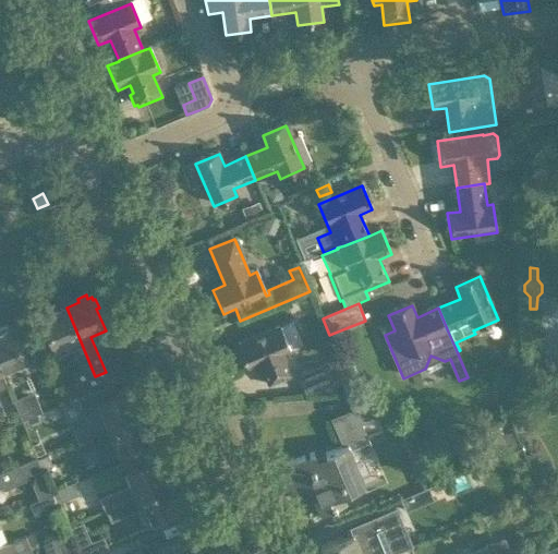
[(45,316),(41,317),(56,352),(58,358),(71,352),(80,375),(74,377),(77,385),(67,389),(72,405),(102,392),(101,389),(100,389),(95,376),(67,308),(53,312),(52,309),(44,313),(45,316)]
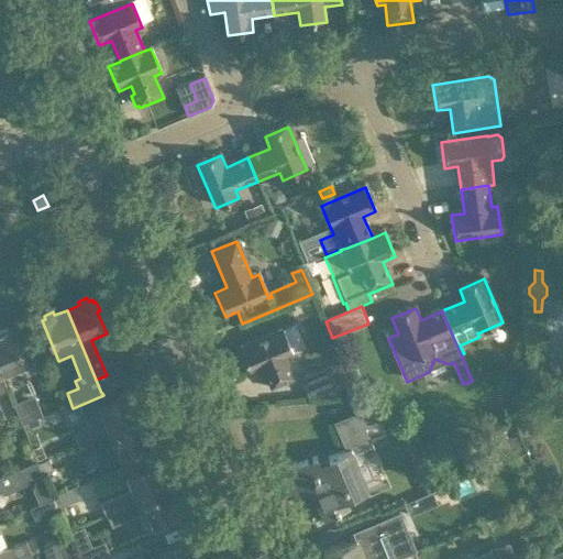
[(294,355),(284,331),(241,350),(251,374),(263,369),(273,391),(297,381),(287,359),(294,355)]
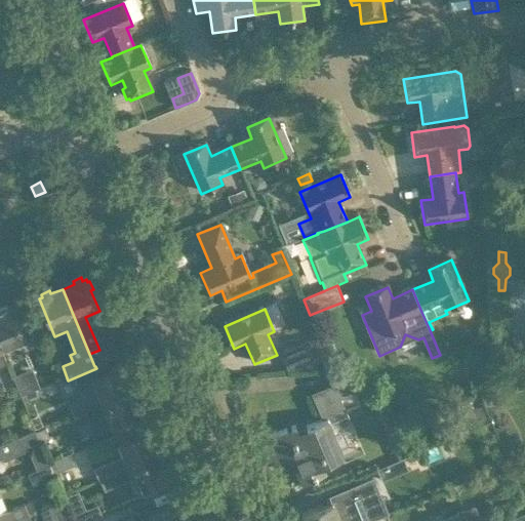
[(26,319),(16,323),(11,311),(7,312),(7,310),(0,312),(0,348),(1,352),(33,337),(26,319)]
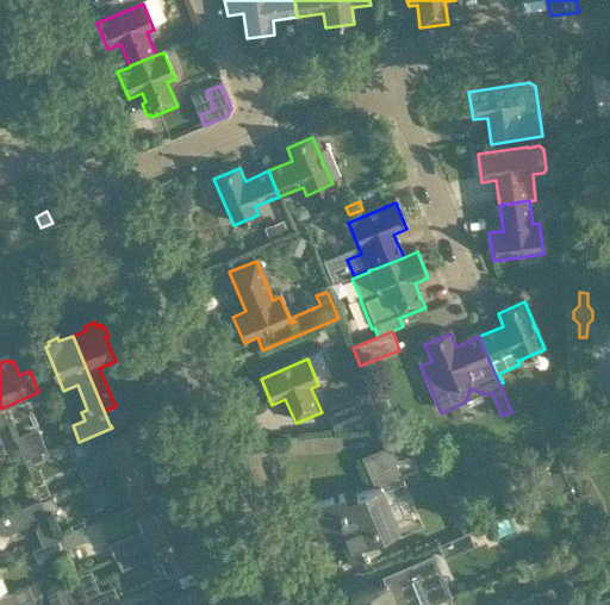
[(335,432),(348,431),(385,428),(369,394),(327,412),(335,432)]
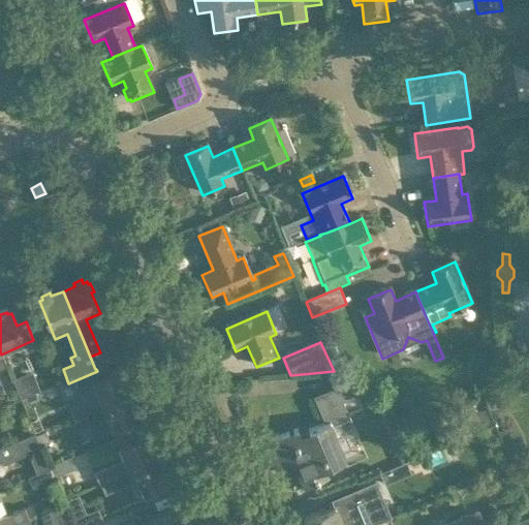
[(115,346),(100,352),(90,357),(95,369),(96,369),(120,359),(115,346)]
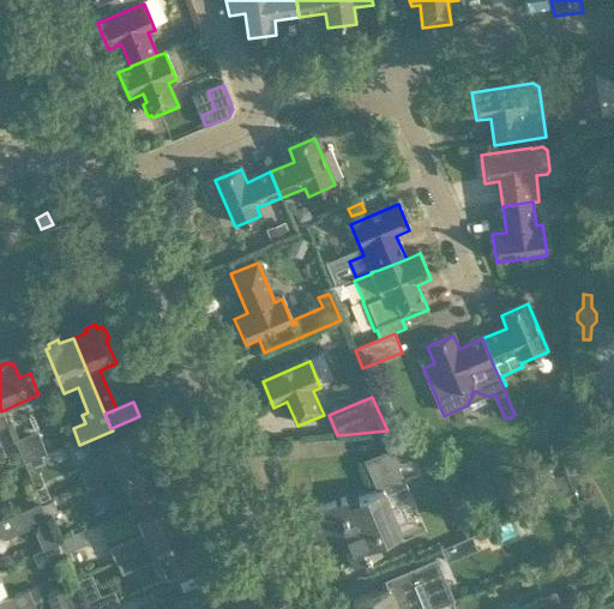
[(122,427),(98,438),(102,446),(126,436),(122,427)]
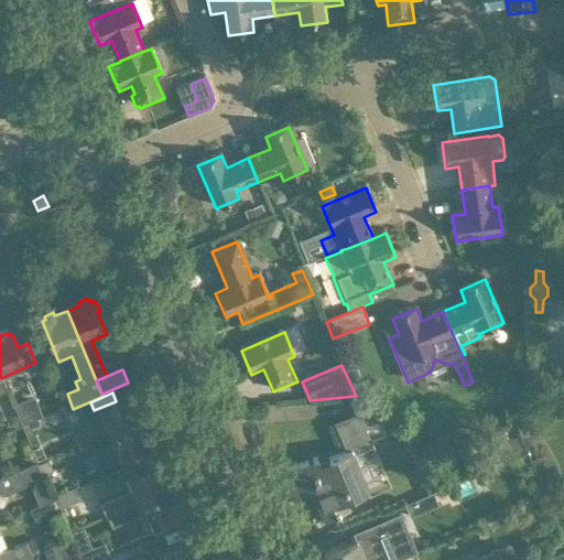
[(89,430),(74,435),(79,448),(143,421),(138,408),(140,407),(137,397),(133,398),(132,395),(116,401),(94,410),(90,402),(79,407),(89,430)]
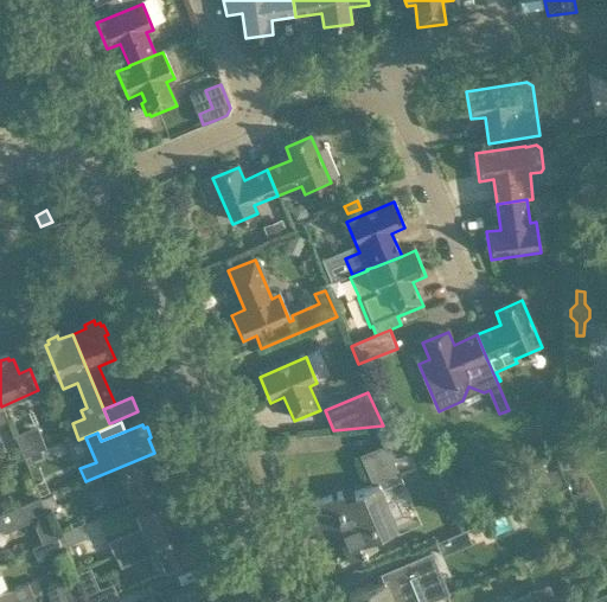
[(17,439),(25,460),(48,450),(44,442),(31,448),(25,435),(17,439)]
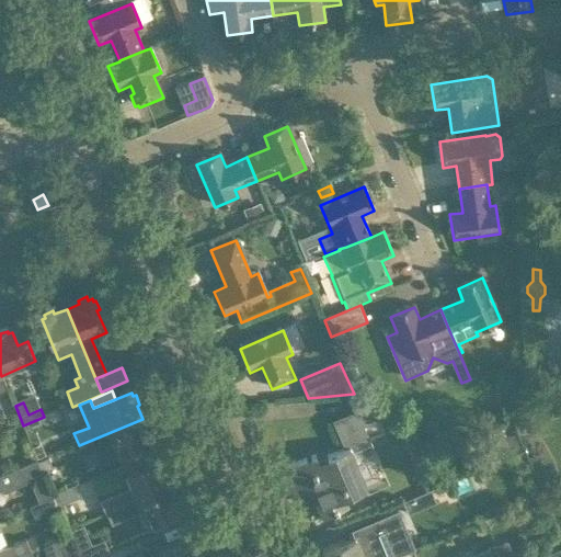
[(357,416),(364,430),(379,423),(373,409),(357,416)]
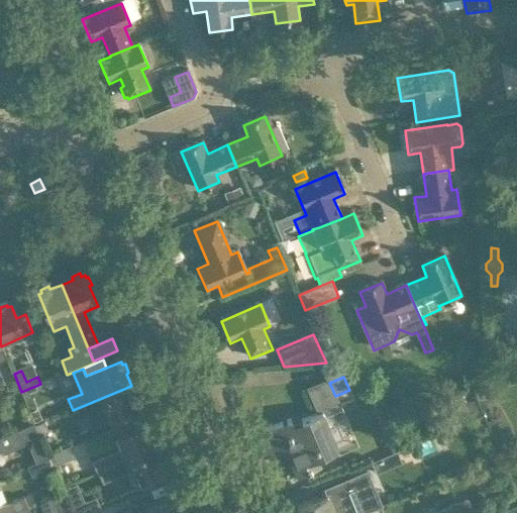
[(135,396),(131,386),(73,410),(77,419),(88,415),(94,428),(140,408),(139,405),(141,404),(138,395),(135,396)]
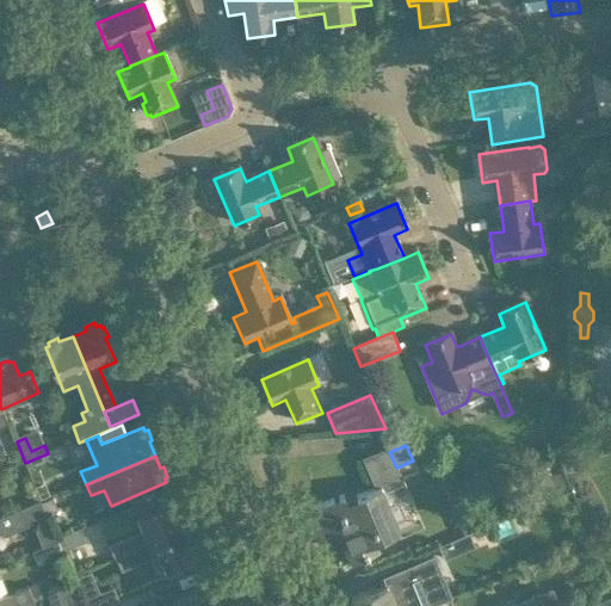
[(339,499),(307,513),(315,531),(332,523),(346,556),(351,567),(377,556),(372,544),(399,533),(380,488),(375,490),(345,502),(343,498),(339,499)]
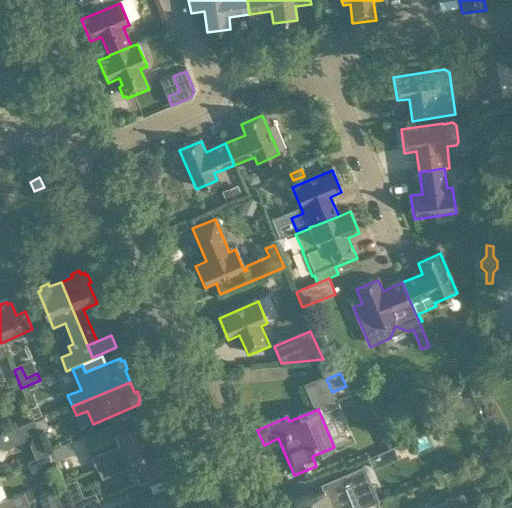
[(45,418),(34,423),(39,433),(49,429),(45,418)]
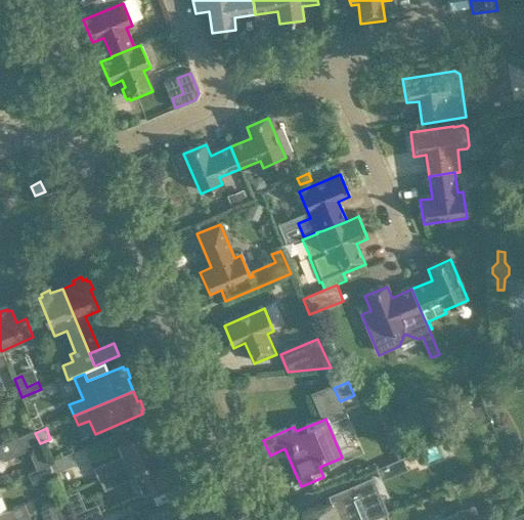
[(119,445),(124,457),(93,469),(98,482),(101,481),(161,457),(156,444),(158,443),(155,435),(151,436),(150,432),(119,445)]
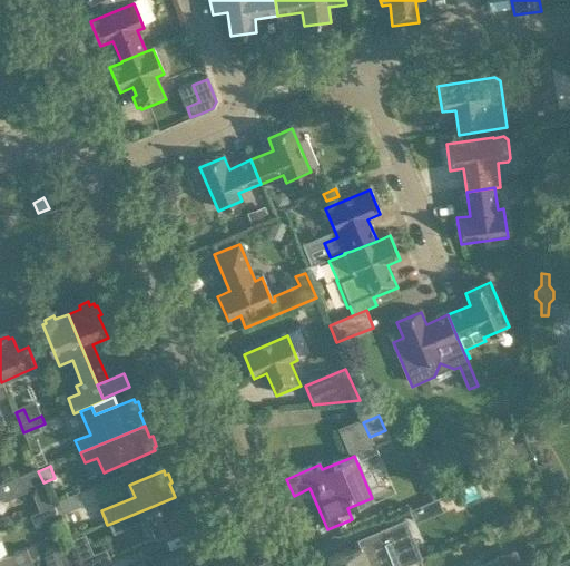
[(33,499),(39,514),(53,507),(52,506),(43,482),(38,471),(0,487),(0,500),(3,503),(26,493),(29,486),(36,489),(33,499)]
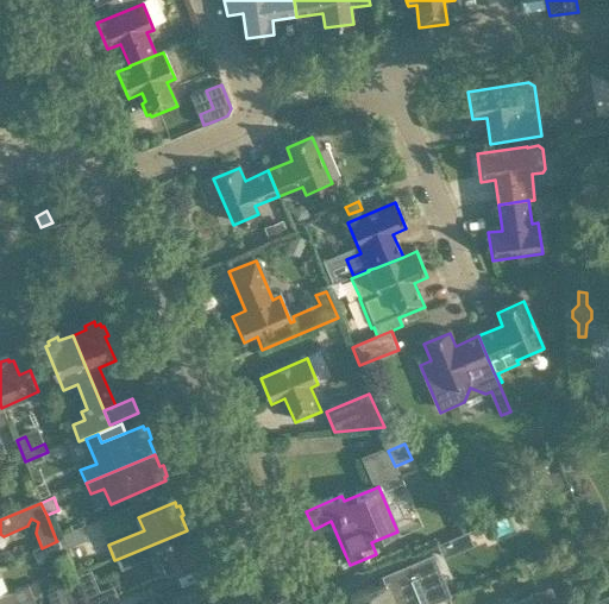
[(83,529),(56,540),(57,541),(62,553),(88,542),(83,529)]
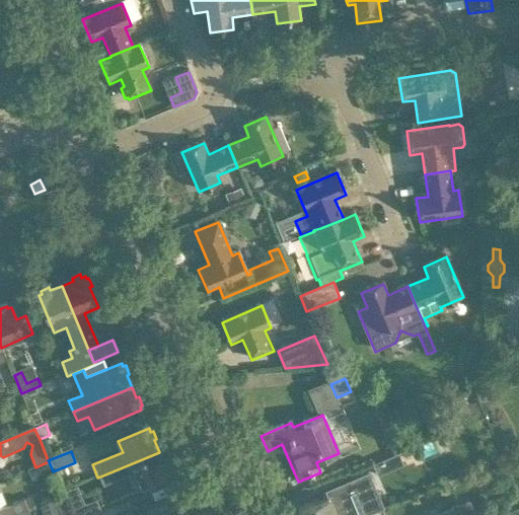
[(163,462),(159,452),(100,476),(104,486),(132,473),(138,489),(169,475),(167,471),(169,470),(166,462),(163,462)]
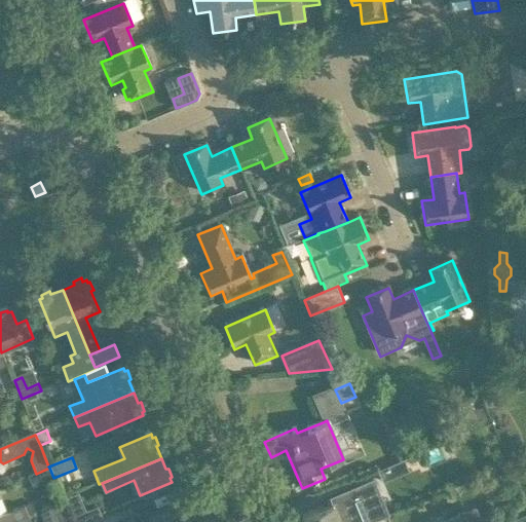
[(36,474),(28,477),(32,486),(53,478),(49,468),(36,474)]
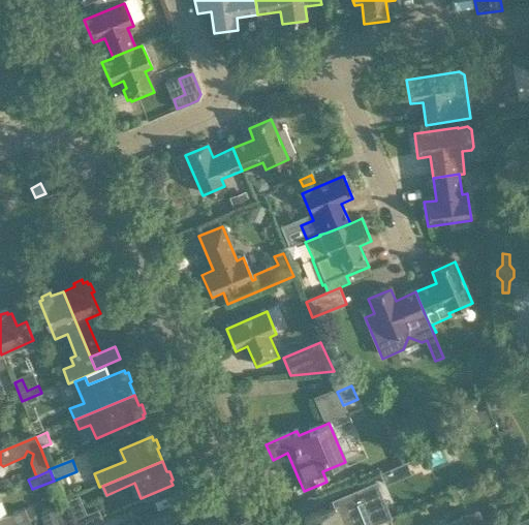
[(304,521),(305,524),(379,524),(391,520),(378,491),(375,484),(360,490),(337,499),(340,505),(318,514),(319,515),(304,521)]
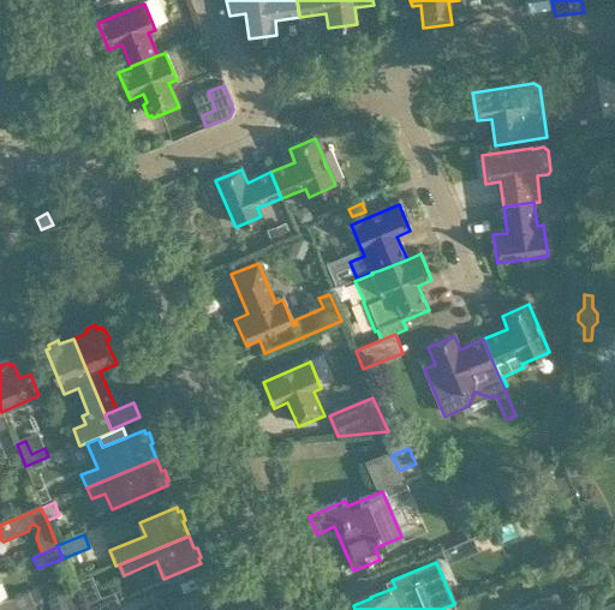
[(219,609),(216,602),(219,600),(214,590),(212,591),(210,587),(174,603),(171,597),(153,604),(154,609),(219,609)]
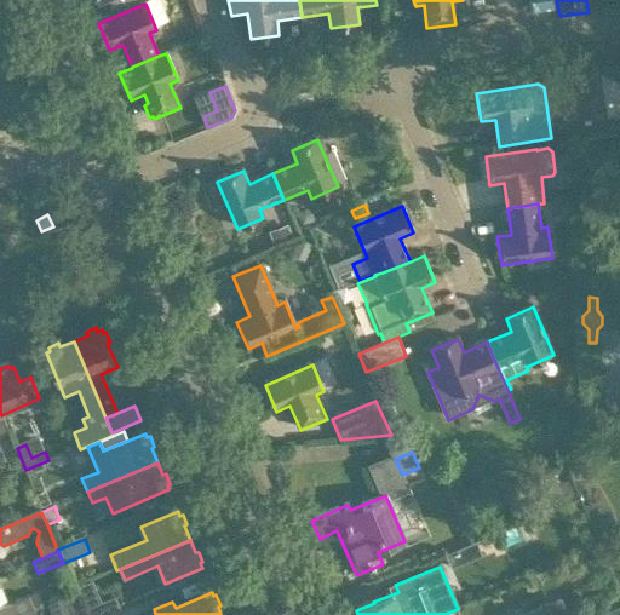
[(22,614),(33,610),(28,599),(0,611),(0,614),(22,614)]
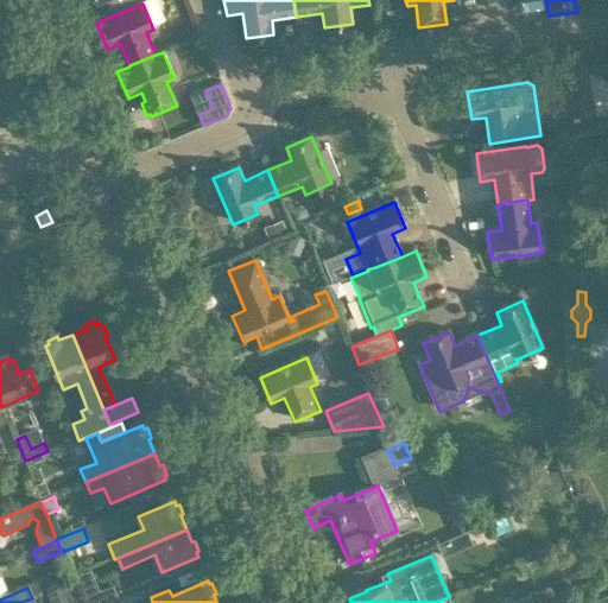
[(555,602),(548,588),(512,602),(555,602)]
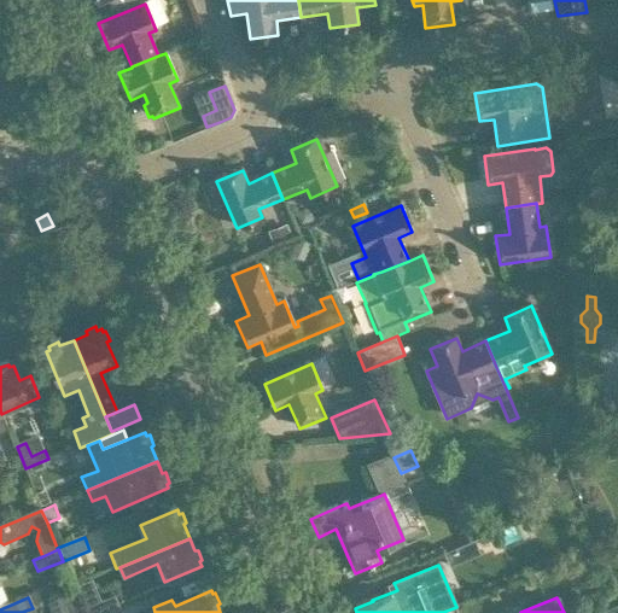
[(118,612),(112,599),(88,608),(89,612),(118,612)]
